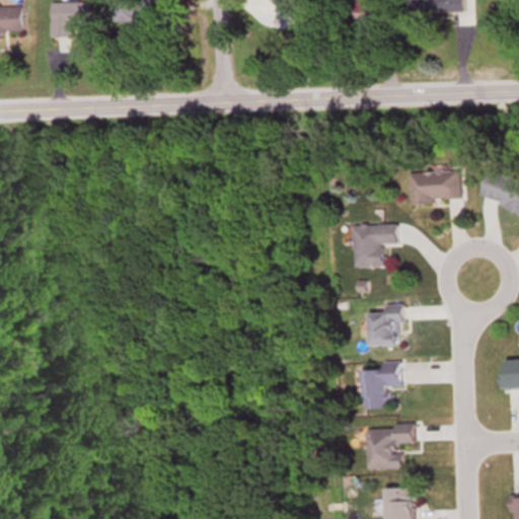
[(52,0),(52,36),(72,38),(72,22),(88,23),(88,1),(52,0)]
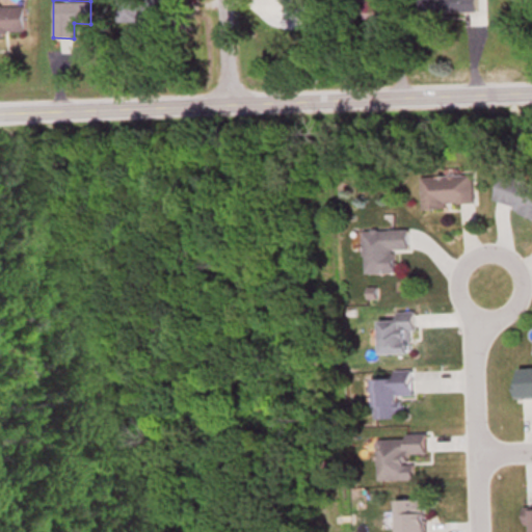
[(116,0),(117,19),(179,19),(179,0),(116,0)]
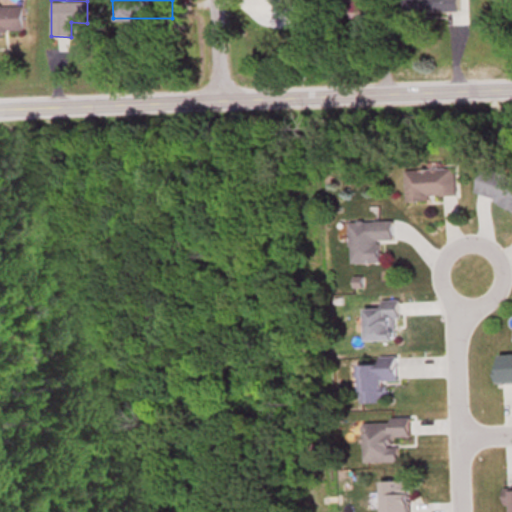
[(375,0),(343,0),(344,13),(375,13),(375,0)]
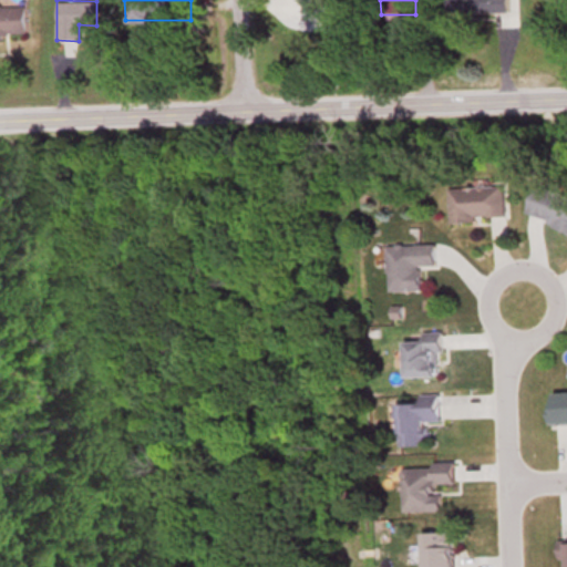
[(445,0),(445,13),(507,13),(507,0),(445,0)]
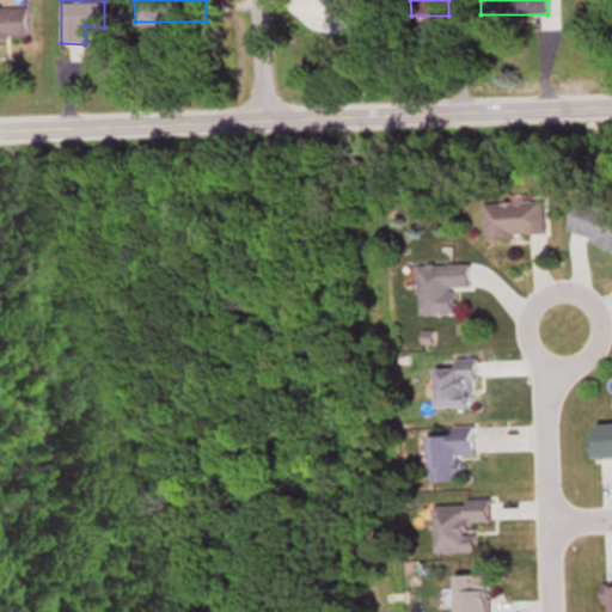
[(0,38),(29,40),(29,6),(0,6),(0,38)]
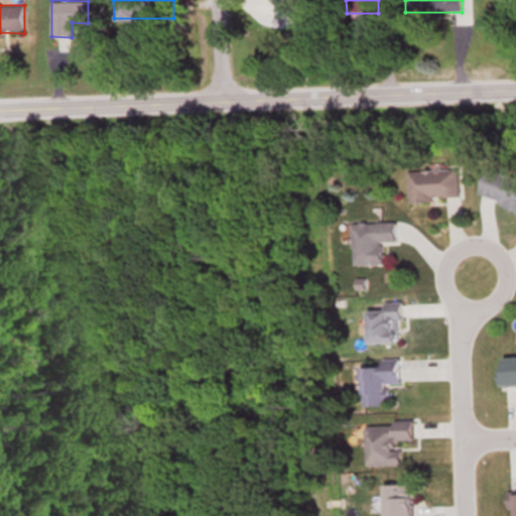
[(408,202),(460,201),(459,168),(407,170),(408,202)]
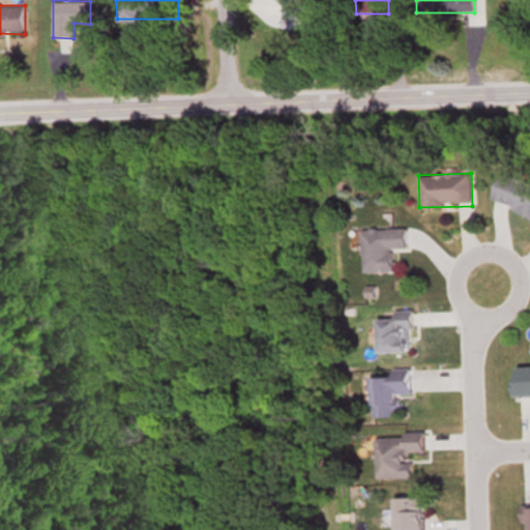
[(529,182),(498,174),(490,203),(529,214),(529,182)]
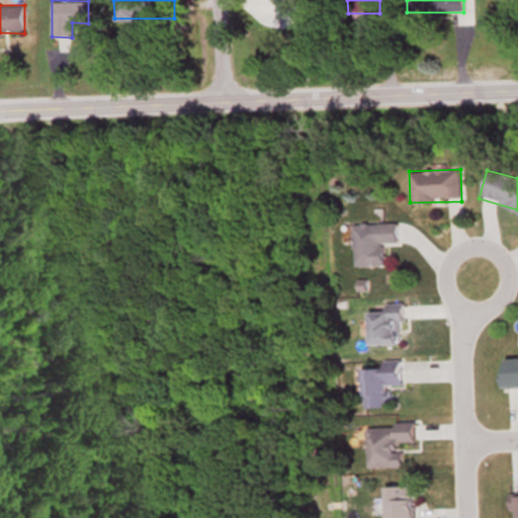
[(384,265),(384,243),(399,242),(398,223),(353,224),(354,266),(384,265)]
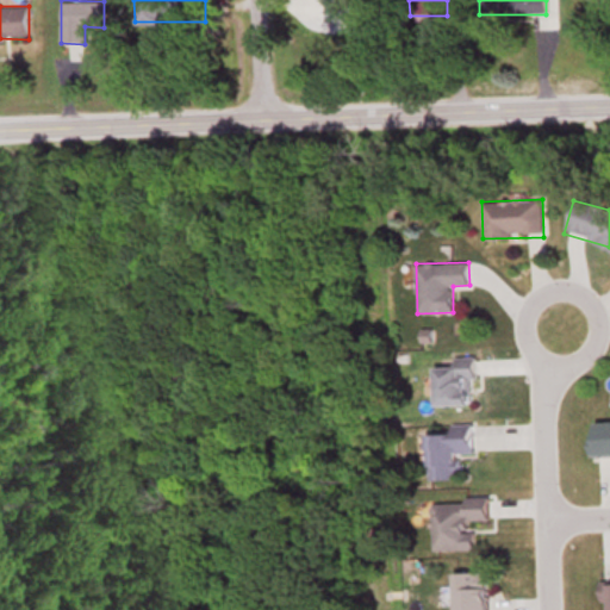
[(431,366),(433,406),(474,405),(473,356),(450,358),(450,366),(431,366)]
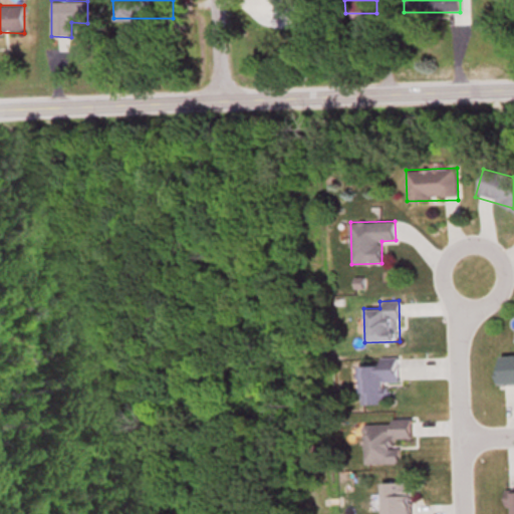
[(513,355),(497,355),(497,383),(513,383),(513,355)]
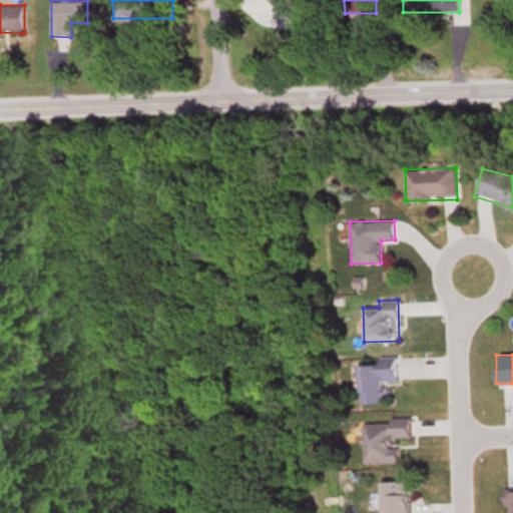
[(359,403),(387,402),(386,381),(398,381),(397,356),(378,357),(378,365),(358,366),(359,403)]
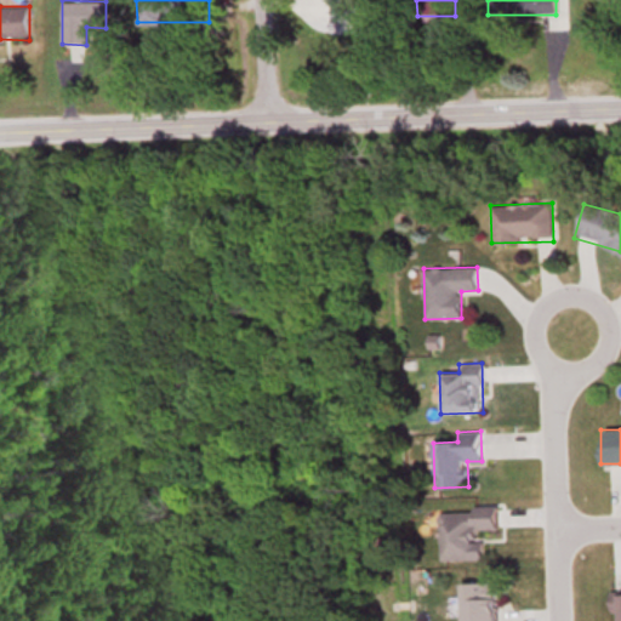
[(440,559),(483,558),(483,529),(499,529),(497,506),(439,507),(440,559)]
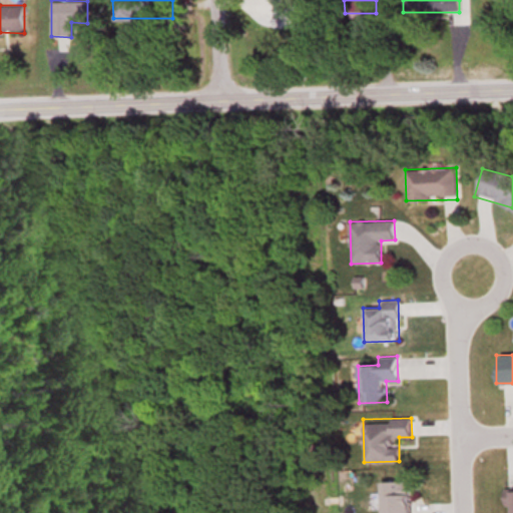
[(380,480),(380,512),(409,512),(409,480),(380,480)]
